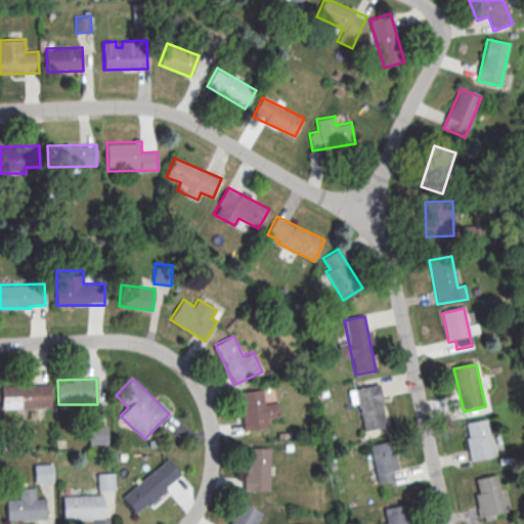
[(16,384),(51,383),(52,407),(3,409),(2,388),(16,387),(16,384)]
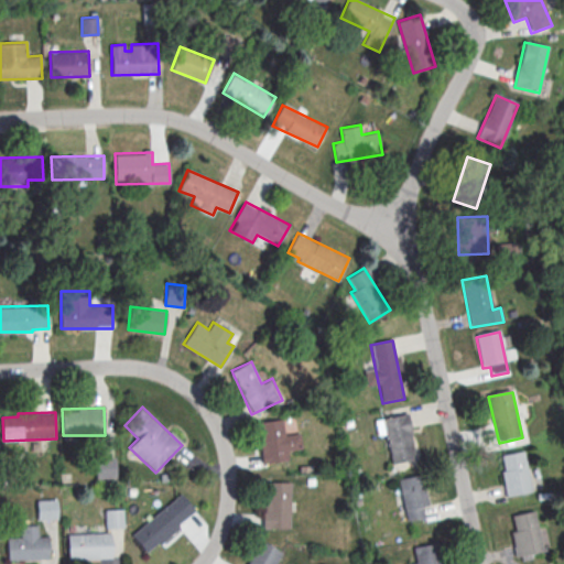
[(381,421),(392,466),(415,461),(405,415),(381,421)]
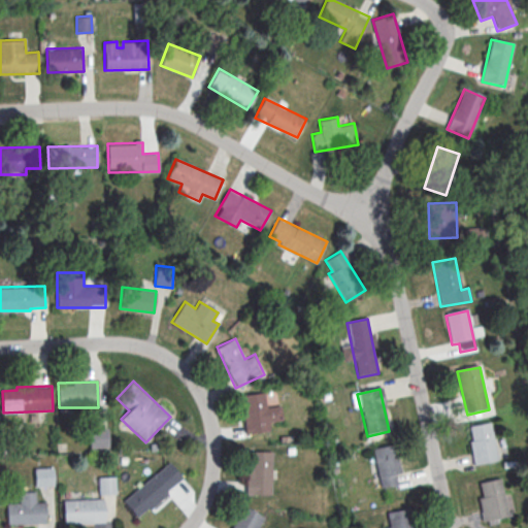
[(269,431),(268,422),(282,420),(279,405),(266,406),(264,391),(240,394),(246,434),(269,431)]
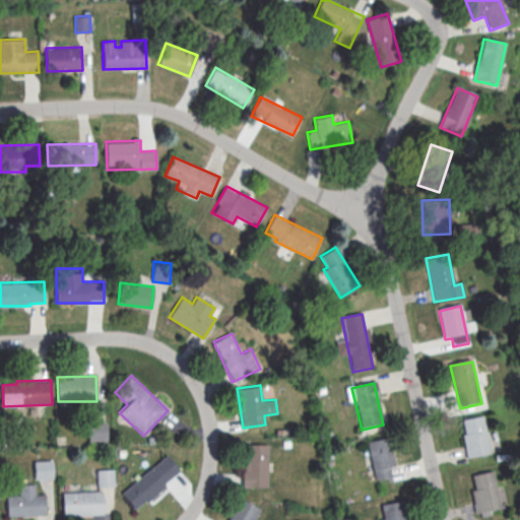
[(461,420),(482,416),(490,453),(466,458),(461,436),(464,435),(461,420)]
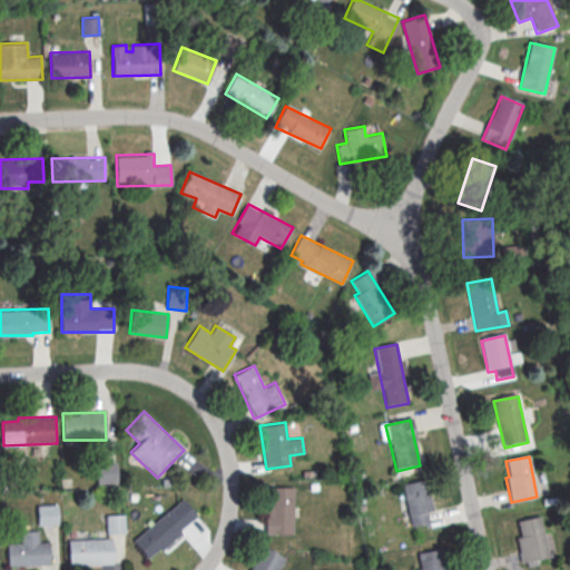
[(116,483),(116,461),(96,462),(97,483),(116,483)]
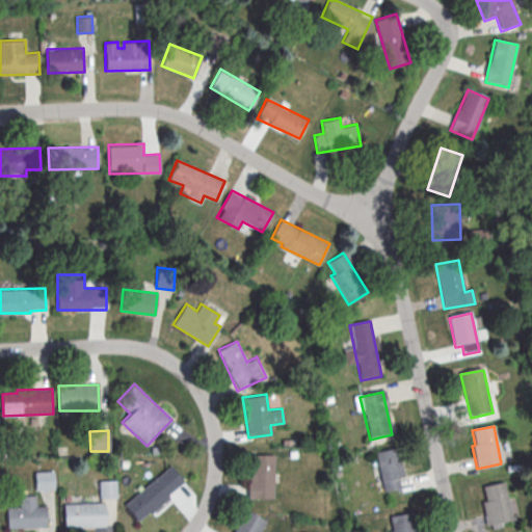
[(375,453),(383,491),(400,488),(398,479),(404,478),(397,449),(375,453)]
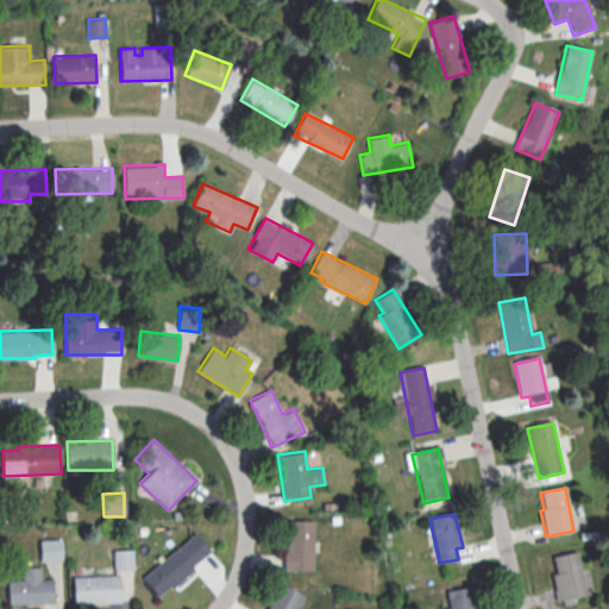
[(284,571),(313,572),(313,520),(286,520),(284,571)]
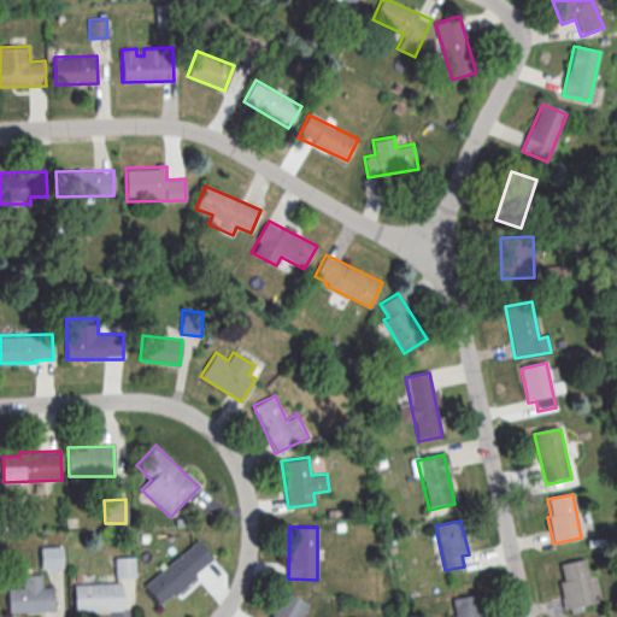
[(144,583),(160,604),(215,558),(198,539),(144,583)]
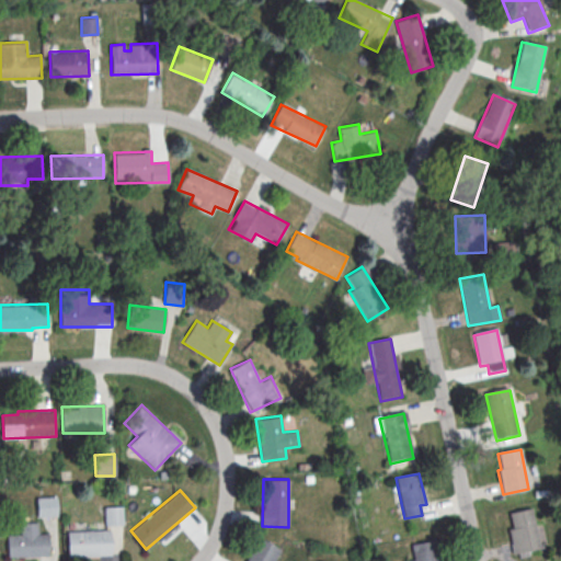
[(57,517),(56,496),(36,496),(37,518),(57,517)]
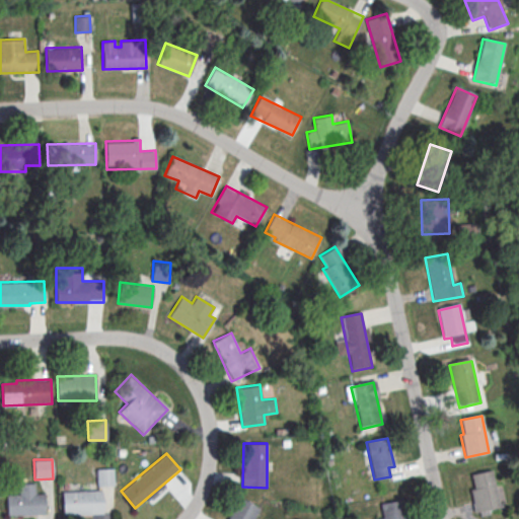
[(113,467),(96,468),(97,487),(114,487),(113,467)]
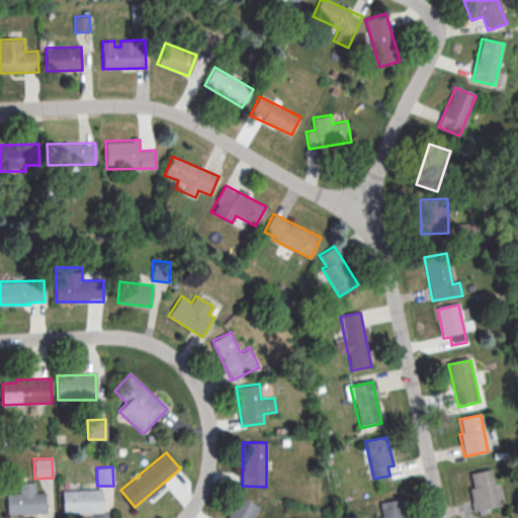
[(468,472),(490,468),(497,505),(472,510),(468,488),(471,487),(468,472)]
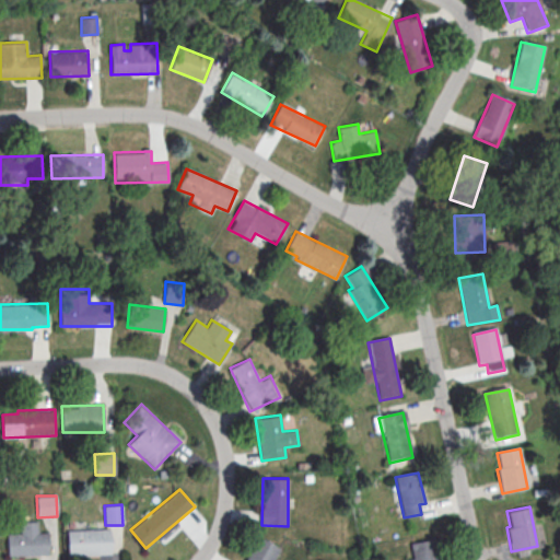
[(7,534),(20,533),(20,521),(36,520),(37,533),(47,532),(48,555),(8,556),(7,534)]
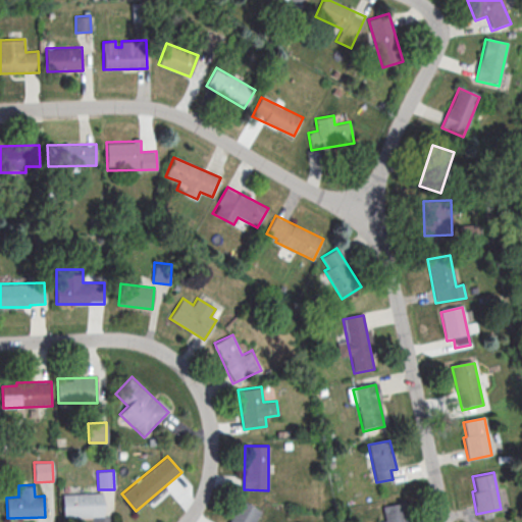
[(61,493),(100,492),(101,516),(62,517),(61,493)]
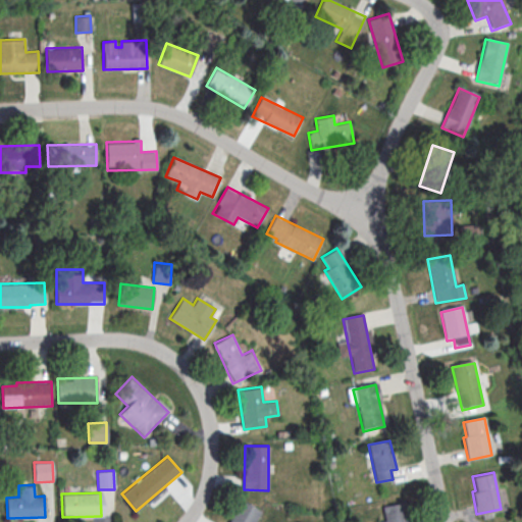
[(254,521),(260,510),(240,500),(228,521),(254,521)]
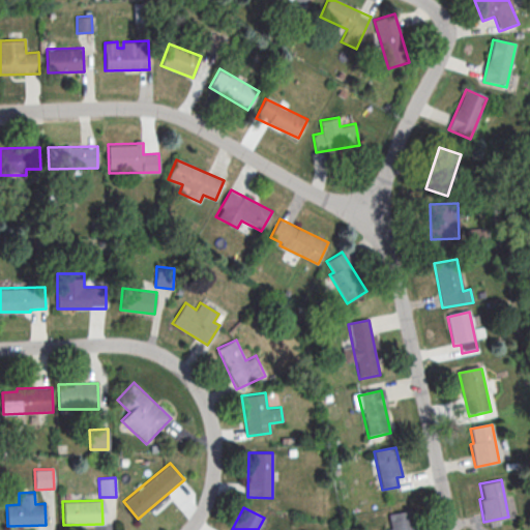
[(387,516),(390,529),(413,529),(409,510),(387,516)]
